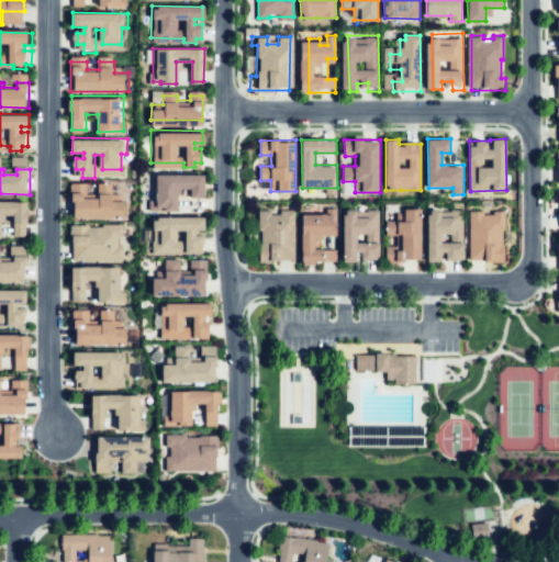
[(201,206),(201,173),(151,173),(151,206),(157,206),(157,209),(172,209),(172,187),(189,187),(189,206),(201,206)]
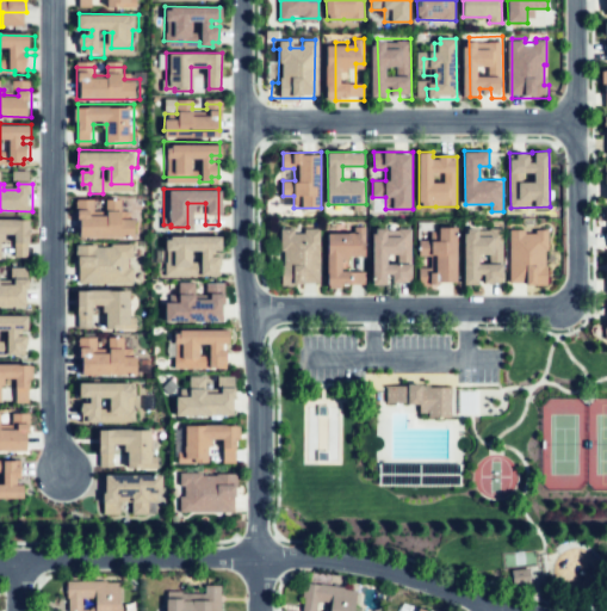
[(142,238),(80,238),(80,207),(98,207),(98,215),(110,215),(110,205),(127,205),(127,217),(142,217),(142,238)]
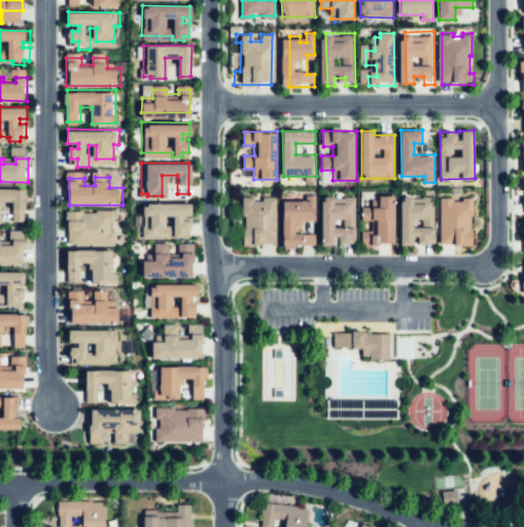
[(29,221),(30,190),(0,190),(0,223),(3,223),(3,202),(19,202),(19,221),(29,221)]
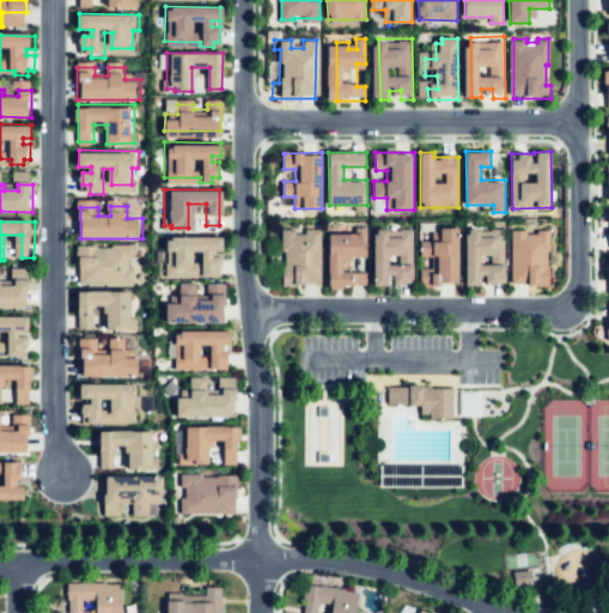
[(461,226),(462,287),(425,287),(425,273),(442,273),(442,266),(436,266),(436,256),(426,256),(425,243),(444,242),(444,226),(461,226)]
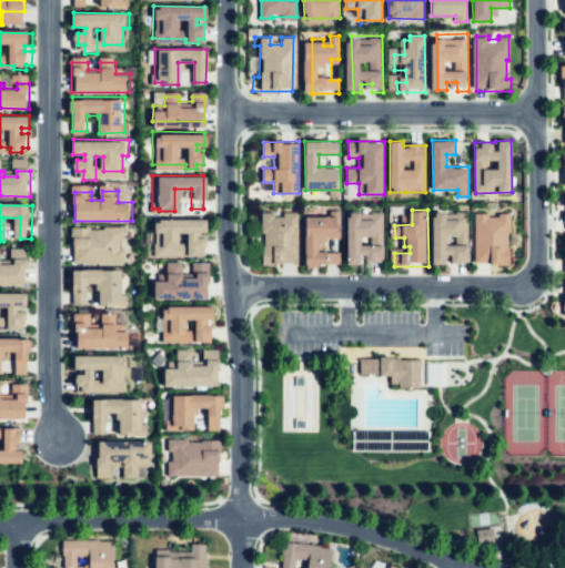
[(349,213),(349,264),(362,264),(362,256),(369,256),(369,264),(385,264),(385,245),(364,245),(364,239),(386,239),(386,211),(375,211),(375,219),(364,219),(364,213),(349,213)]
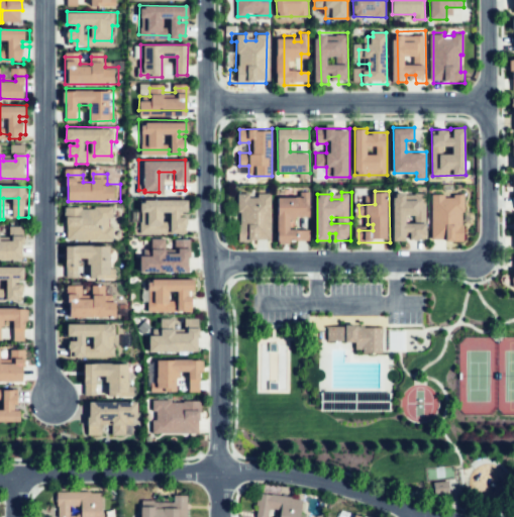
[(240,196),(240,242),(274,242),(273,193),(261,194),(261,200),(251,200),(251,196),(240,196)]
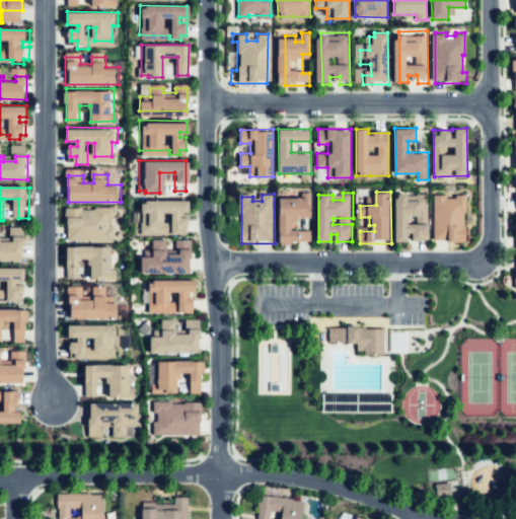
[(394,194),(394,241),(410,241),(410,238),(428,238),(428,223),(408,223),(408,216),(417,216),(417,221),(428,221),(428,194),(410,194),(394,194)]
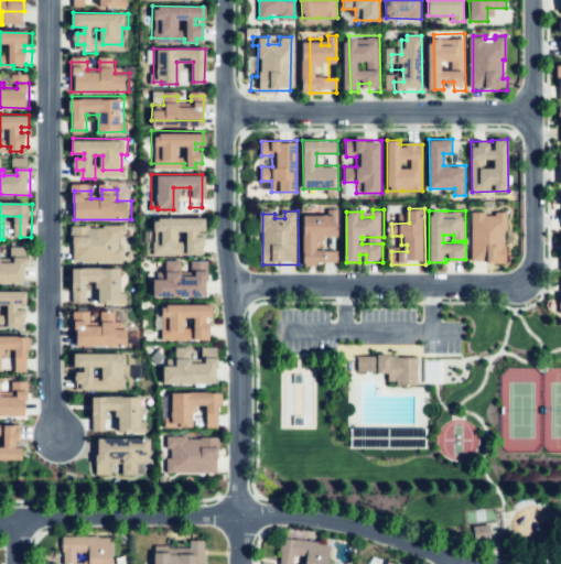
[(506,262),(507,213),(472,213),(472,262),(506,262)]
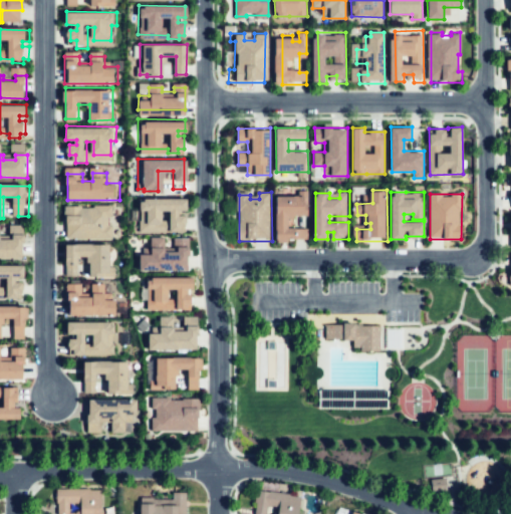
[(309,197),(280,197),(279,242),(308,243),(309,229),(291,229),(291,215),(309,215),(309,197)]
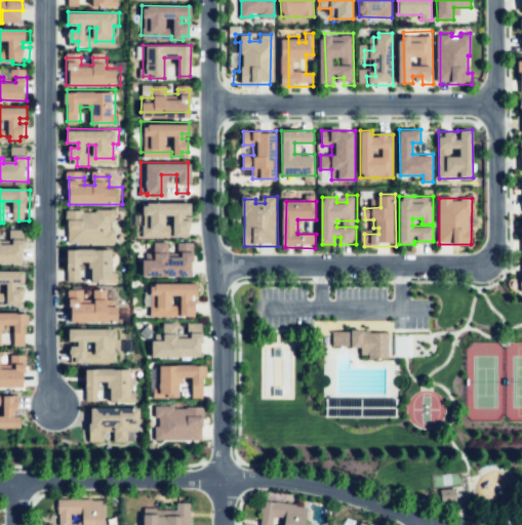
[(191,203),(144,202),(143,232),(173,233),(173,236),(185,237),(185,233),(190,233),(191,219),(184,219),(184,214),(191,214),(191,203)]
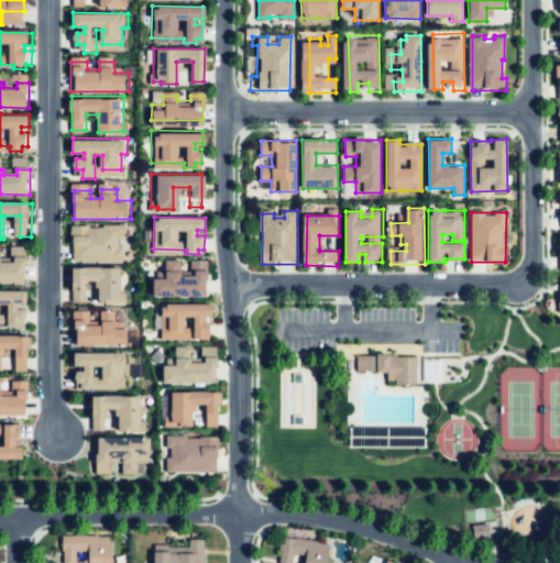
[(109,230),(77,230),(77,258),(130,257),(130,246),(124,246),(124,239),(129,239),(129,224),(109,224),(109,230)]
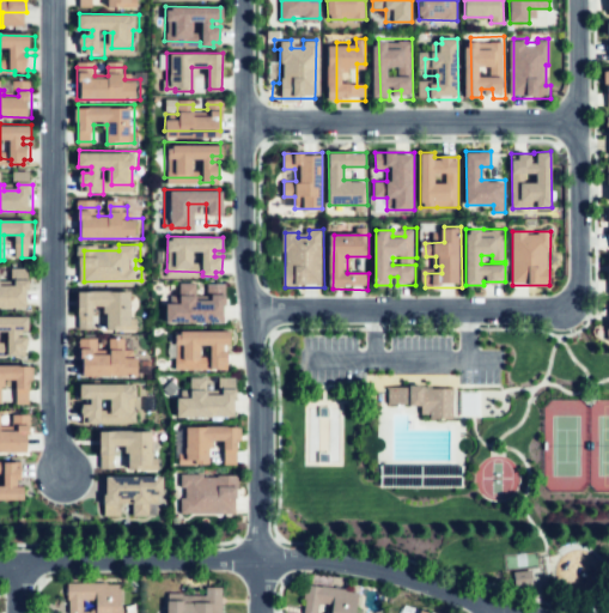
[(28,268),(26,307),(0,305),(0,284),(13,284),(13,268),(28,268)]
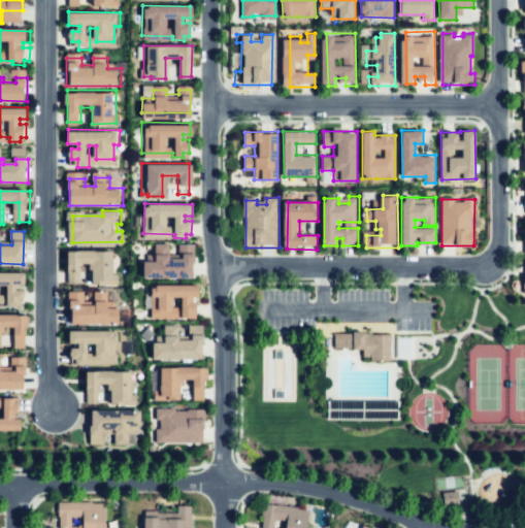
[(193,241),(193,274),(144,273),(145,261),(149,261),(149,254),(157,254),(157,242),(169,242),(169,255),(182,256),(182,241),(193,241)]
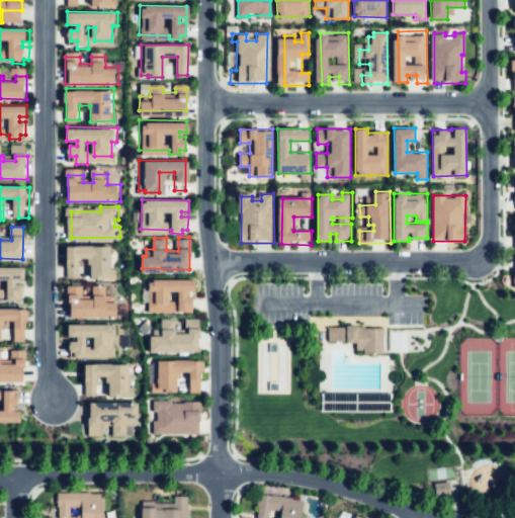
[(71,277),(72,246),(118,247),(117,275),(97,275),(97,265),(93,265),(93,258),(85,258),(84,277),(71,277)]
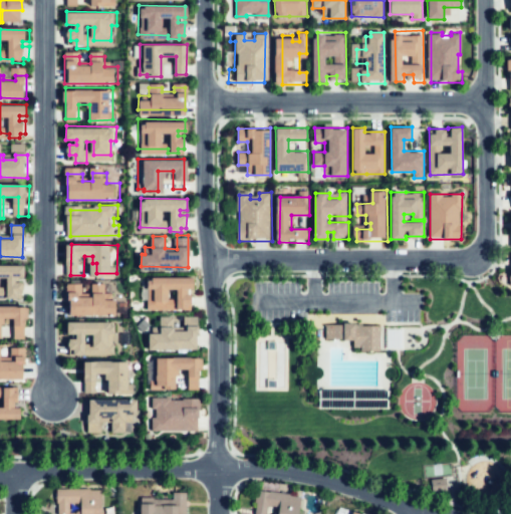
[(24,267),(0,266),(0,296),(7,296),(7,300),(18,300),(18,296),(23,296),(24,283),(17,283),(17,278),(24,278),(24,267)]
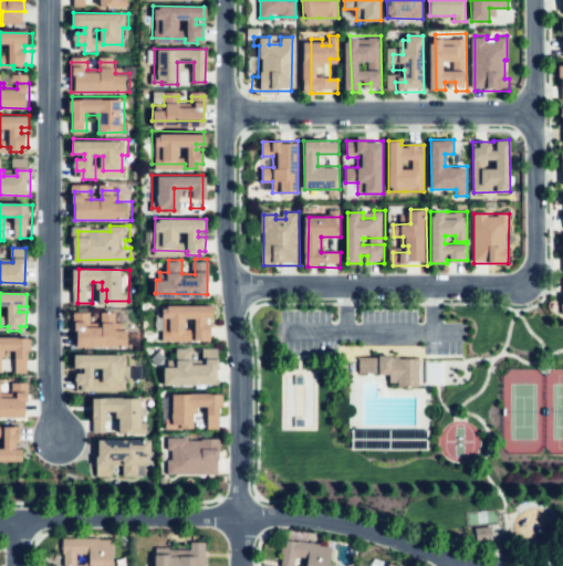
[(210,303),(159,302),(158,335),(191,335),(191,339),(204,339),(204,335),(209,335),(210,321),(202,321),(202,315),(210,315),(210,303)]
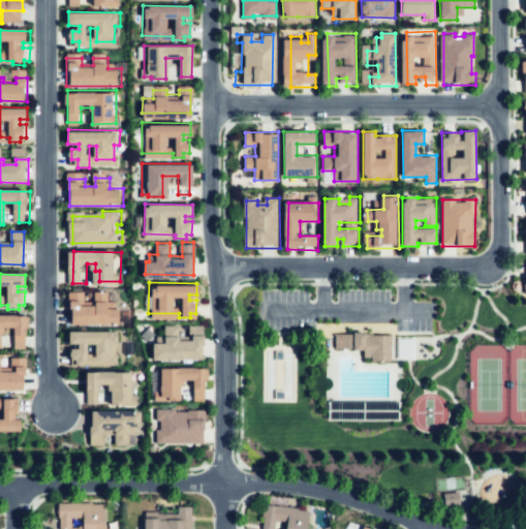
[(75,289),(75,321),(126,320),(125,305),(116,305),(116,289),(99,289),(99,303),(88,304),(88,289),(75,289)]
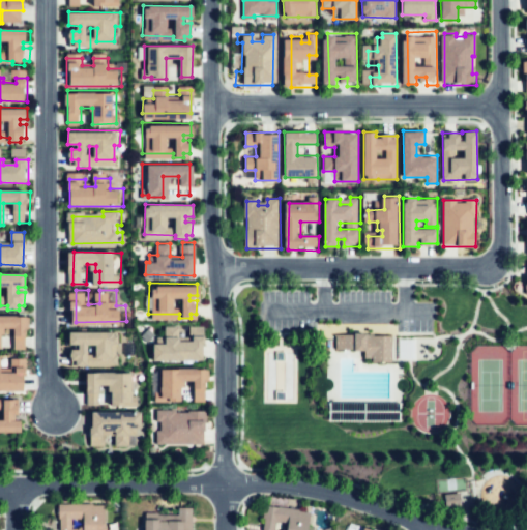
[(29,339),(29,317),(0,316),(0,350),(2,350),(2,328),(18,328),(18,337),(29,339)]
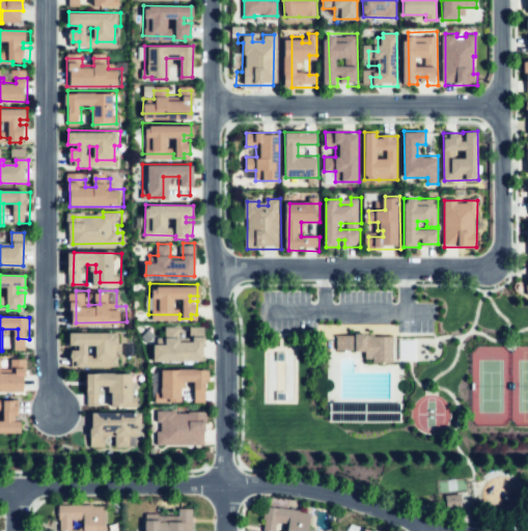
[(196,332),(196,355),(147,355),(148,340),(159,340),(159,331),(172,331),(172,336),(185,336),(185,332),(196,332)]
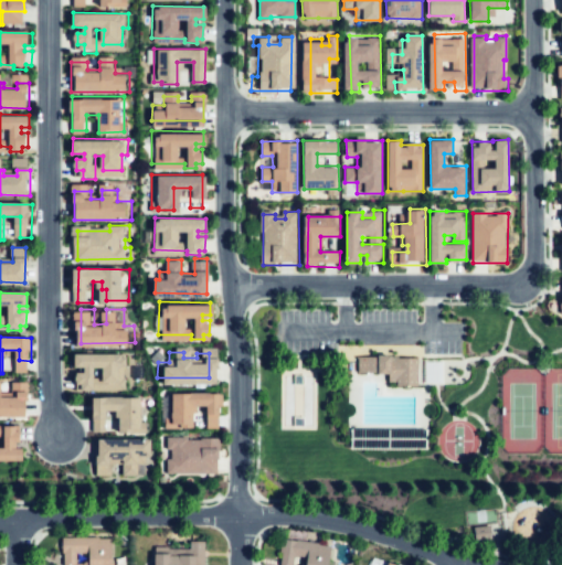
[(89,353),(133,353),(133,388),(85,388),(85,373),(89,373),(89,365),(83,365),(83,353),(89,353)]
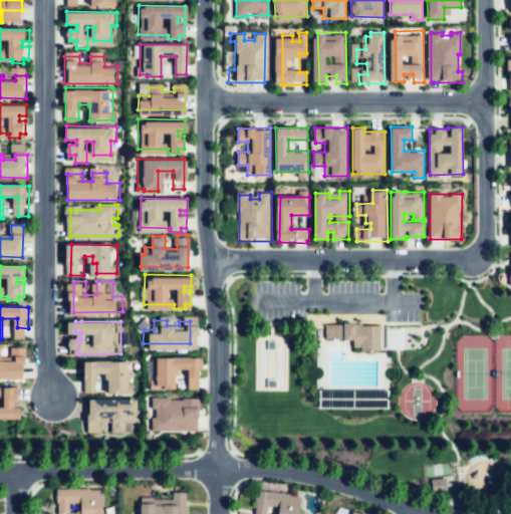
[(326,327),(379,327),(379,353),(362,353),(363,349),(355,349),(355,340),(326,340),(326,327)]
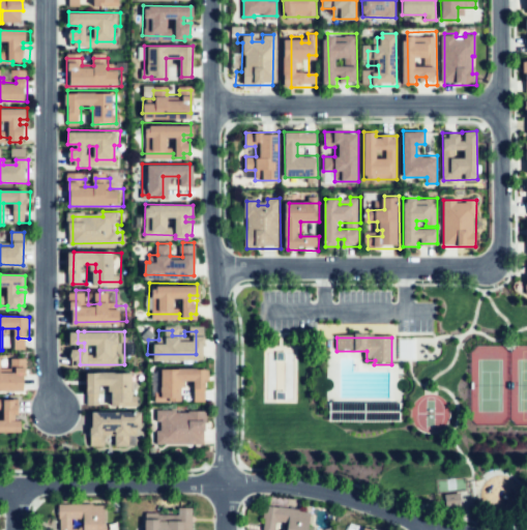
[(29,358),(28,391),(0,390),(0,359),(4,359),(4,372),(17,373),(17,358),(29,358)]
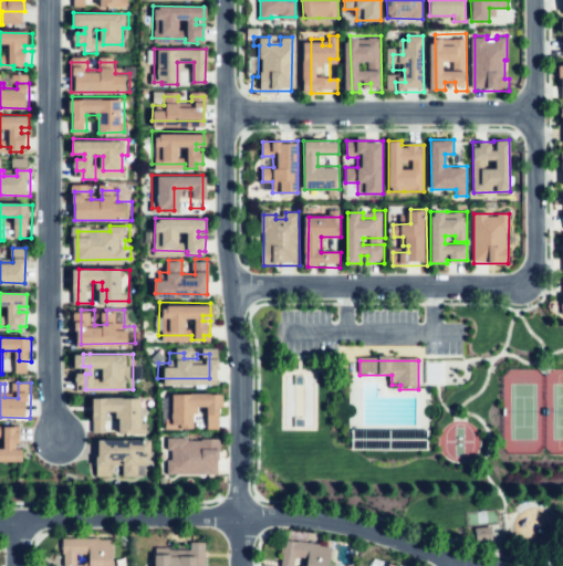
[(216,428),(216,395),(165,394),(165,427),(173,427),(173,430),(187,430),(188,407),(205,407),(204,428),(216,428)]
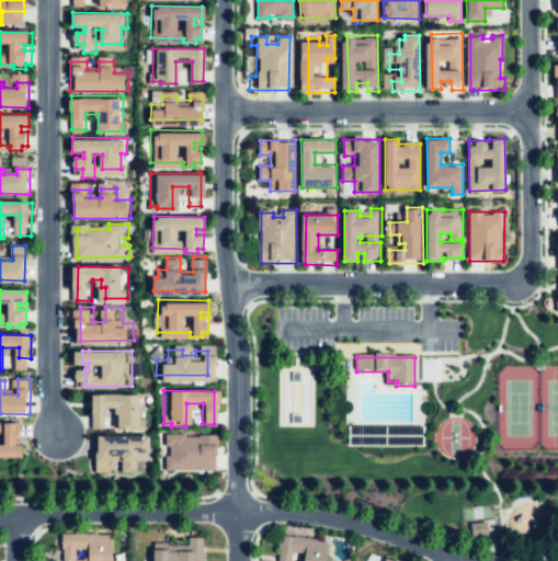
[(94,427),(94,395),(145,396),(144,426),(122,426),(122,415),(117,415),(117,408),(109,408),(109,427),(94,427)]
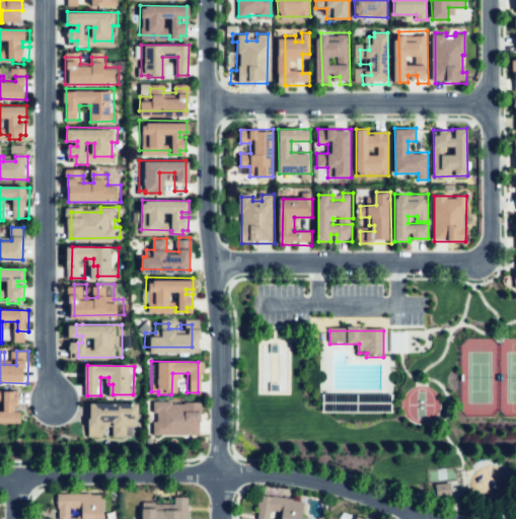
[(22,392),(0,391),(0,423),(19,423),(19,409),(15,409),(15,402),(21,402),(22,392)]
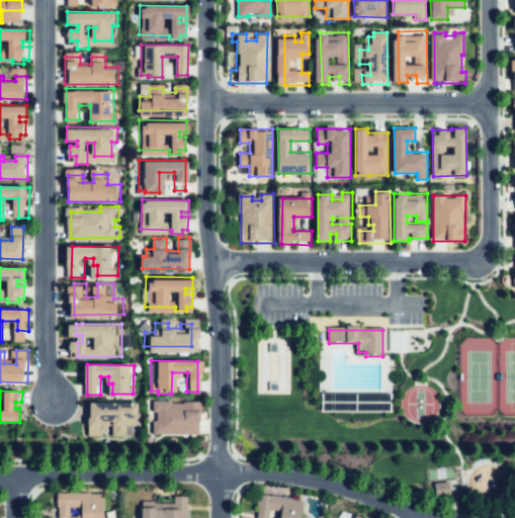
[(139,405),(91,404),(91,434),(103,435),(103,425),(111,425),(111,435),(123,435),(123,426),(134,426),(134,419),(139,419),(139,405)]
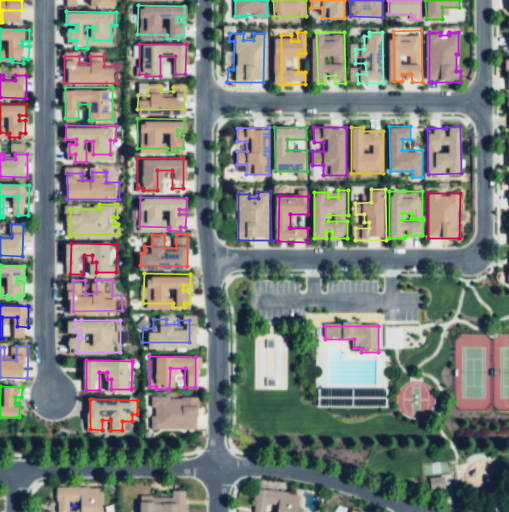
[(150,400),(200,400),(199,428),(168,428),(168,433),(153,433),(154,417),(160,417),(160,411),(150,411),(150,400)]
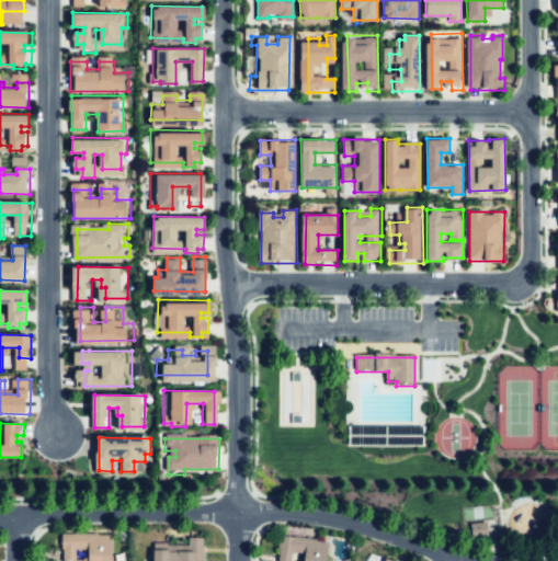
[(282,533),(331,537),(329,560),(306,560),(307,552),(295,551),(294,560),(280,559),(282,533)]
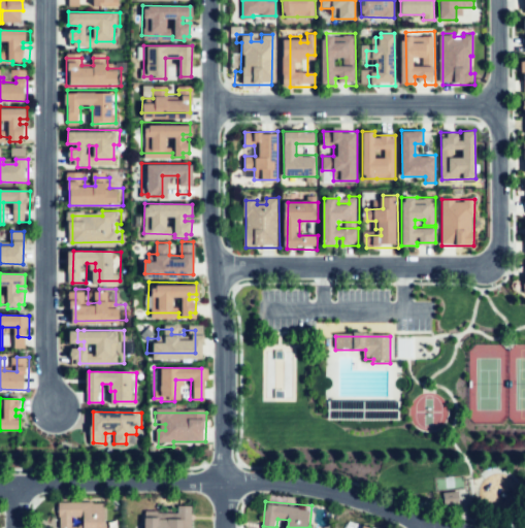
[(61,524),(61,502),(106,503),(105,527),(84,527),(84,515),(71,514),(71,524),(61,524)]
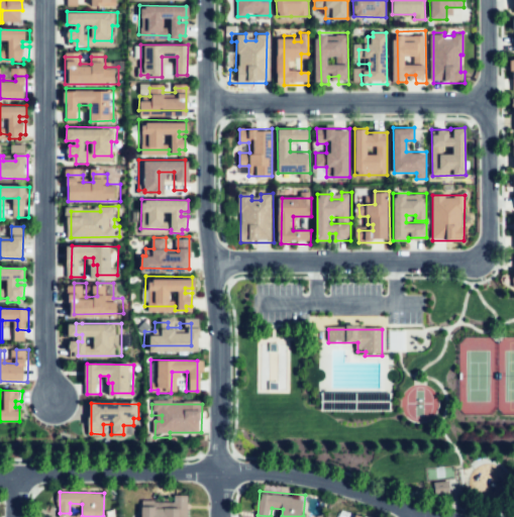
[(189,495),(188,516),(141,516),(142,508),(174,509),(175,494),(189,495)]
